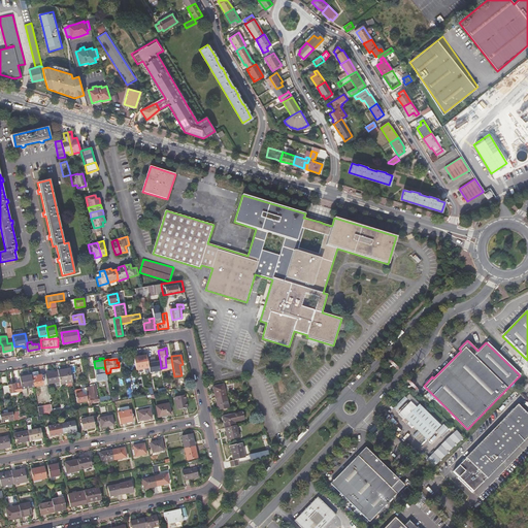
[(58,371),(58,372),(60,382),(60,385),(73,383),(71,373),(70,368),(58,371)]
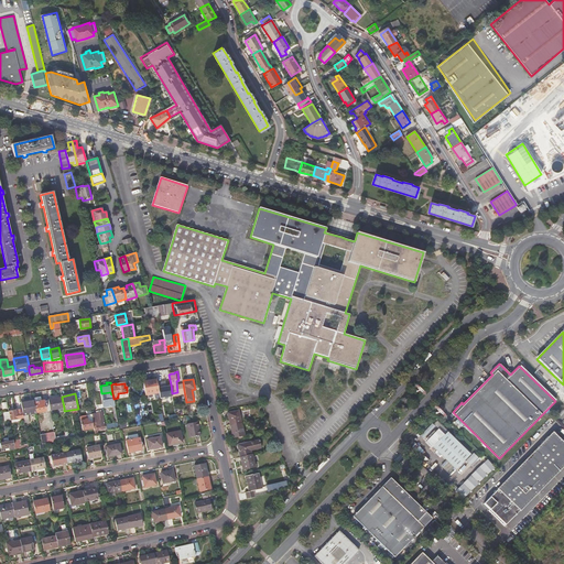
[(34,402),(36,413),(46,411),(44,400),(41,401),(41,396),(34,397),(34,400),(34,402)]
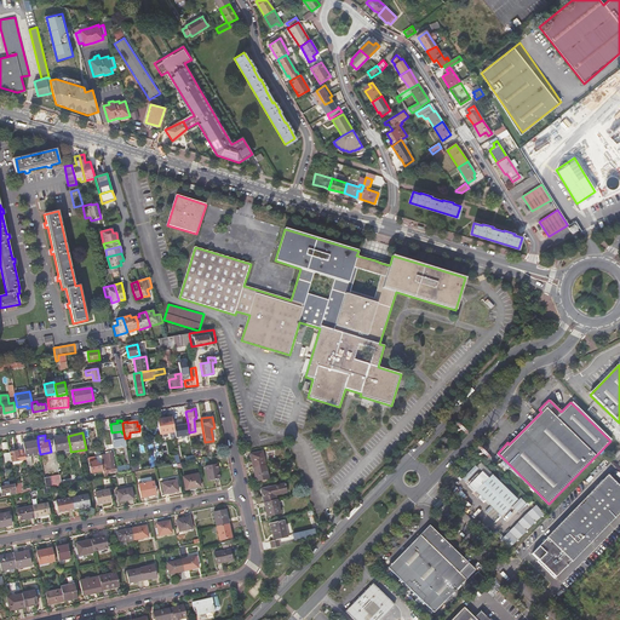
[(65,455),(72,454),(70,452),(70,448),(68,437),(53,440),(56,452),(64,449),(65,455)]
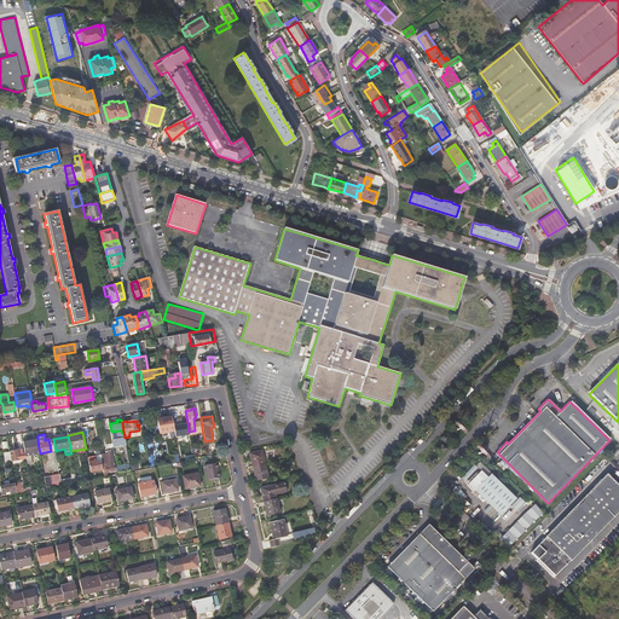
[(23,443),(24,450),(25,456),(40,453),(38,441),(38,439),(23,443)]
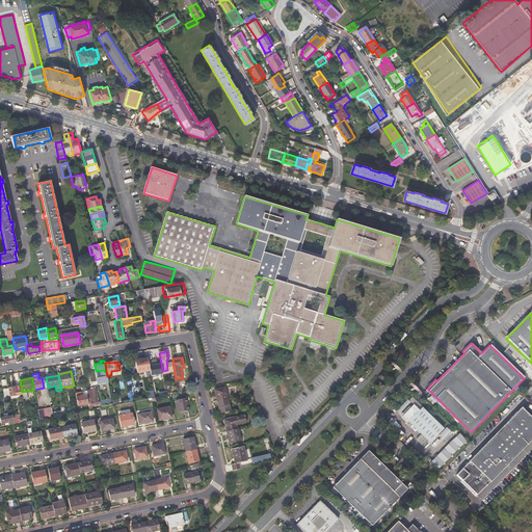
[(9,396),(22,394),(22,392),(21,387),(8,389),(9,396)]
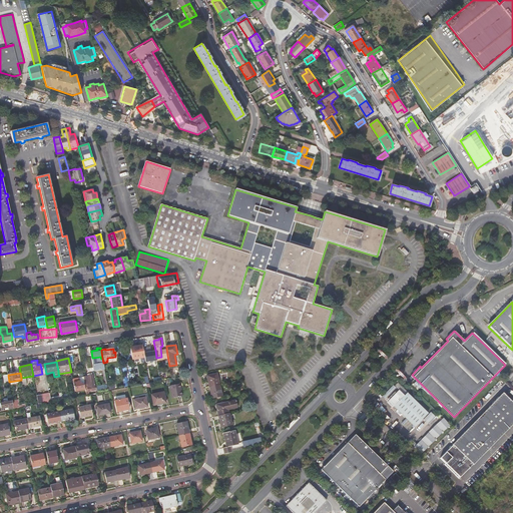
[(207,376),(210,387),(219,385),(217,374),(207,376)]
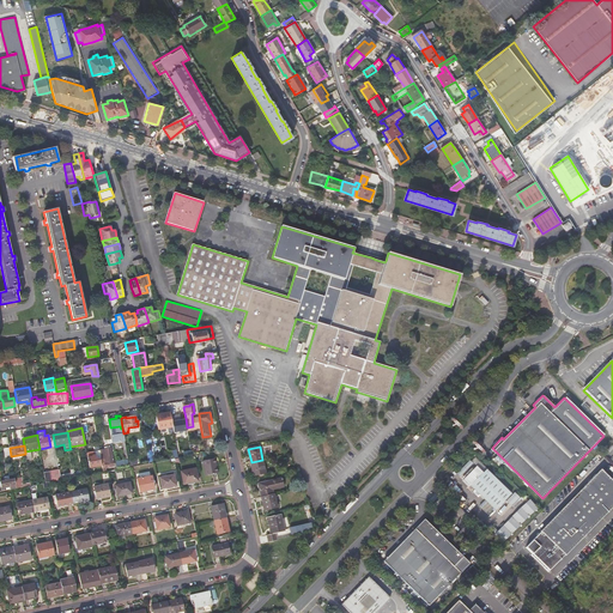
[(102,462),(103,468),(105,467),(105,468),(114,466),(111,449),(101,450),(101,455),(102,462)]
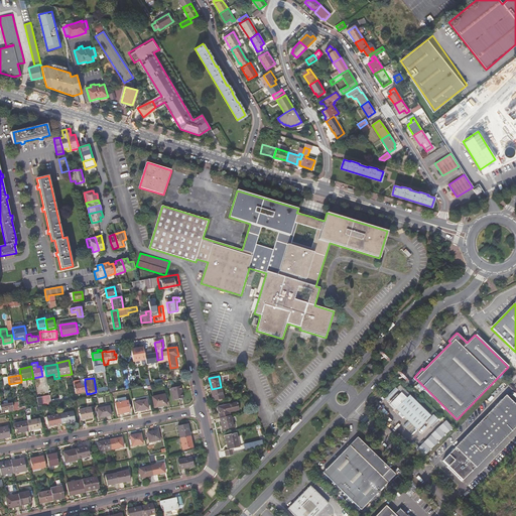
[(75,394),(76,399),(78,398),(77,393),(85,392),(84,386),(80,387),(80,386),(81,386),(81,383),(78,384),(74,385),(76,394),(75,394)]
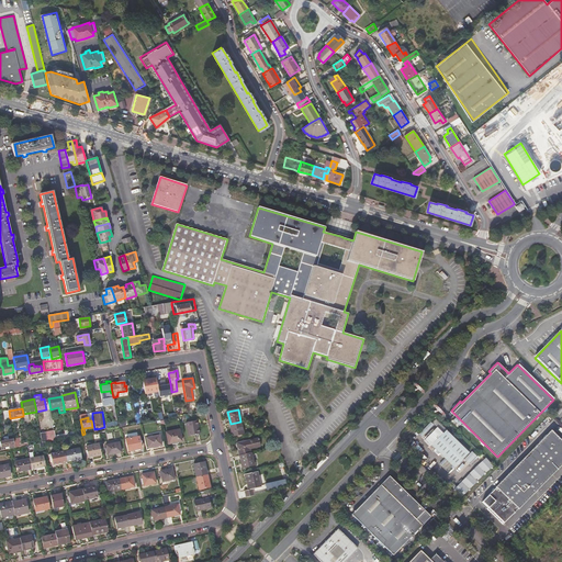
[(198,422),(187,423),(189,437),(200,435),(198,422)]
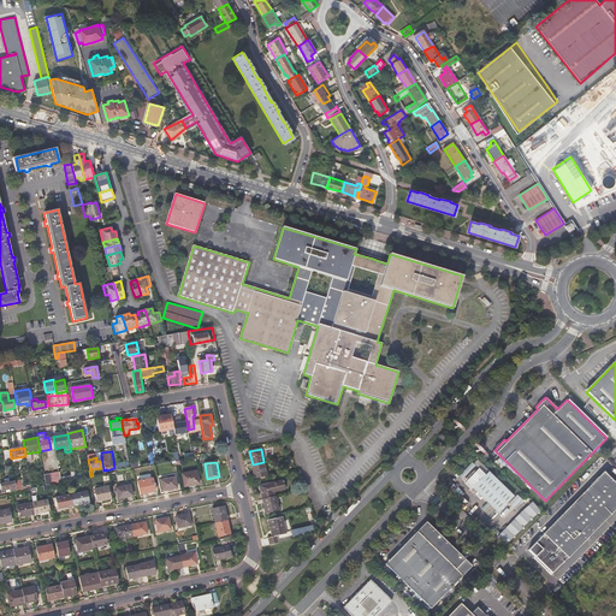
[(264,462),(253,465),(255,478),(267,475),(265,462),(264,462)]
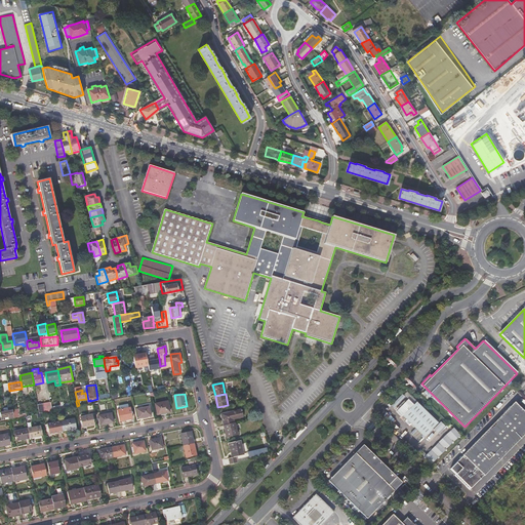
[(398,410),(426,437),(439,422),(418,402),(415,405),(409,399),(398,410)]
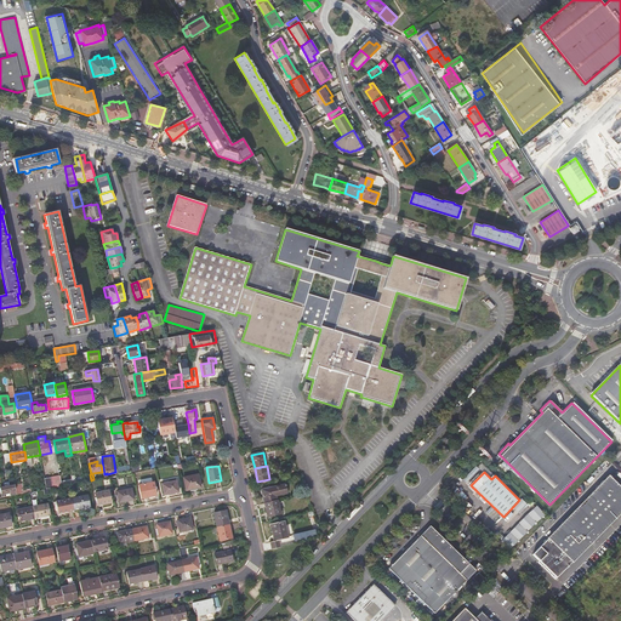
[(199,474),(183,478),(186,490),(201,488),(199,474)]
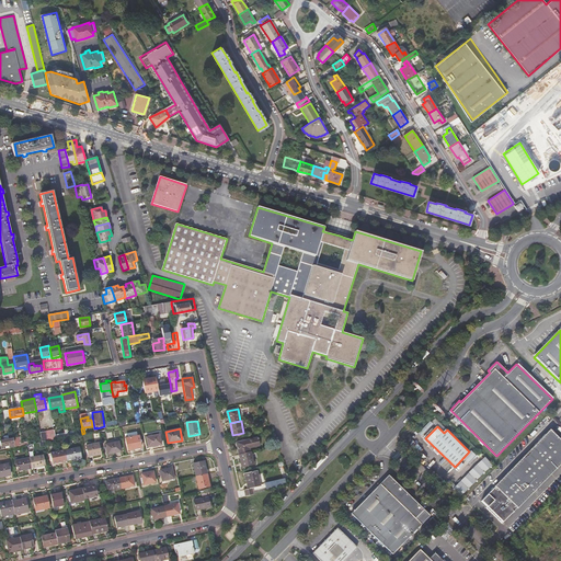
[(42,442),(55,439),(54,430),(41,432),(42,442)]
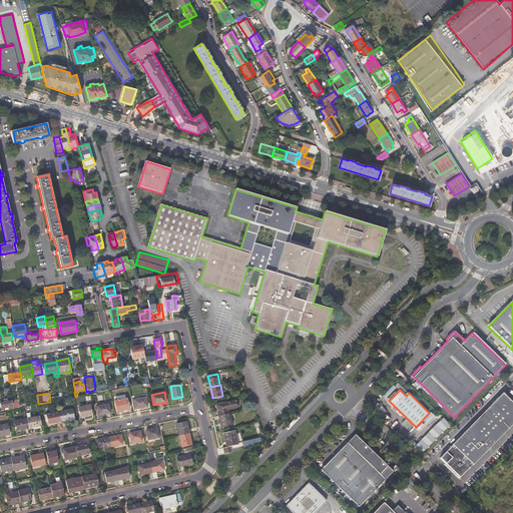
[(512,403),(504,395),(442,458),(461,477),(512,423),(512,403)]
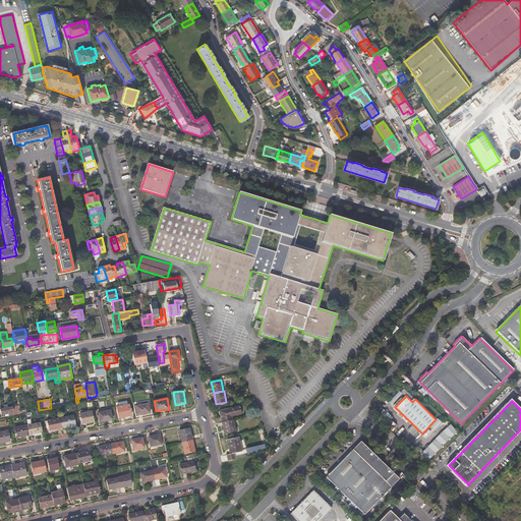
[(149,403),(136,406),(137,415),(150,412),(149,403)]
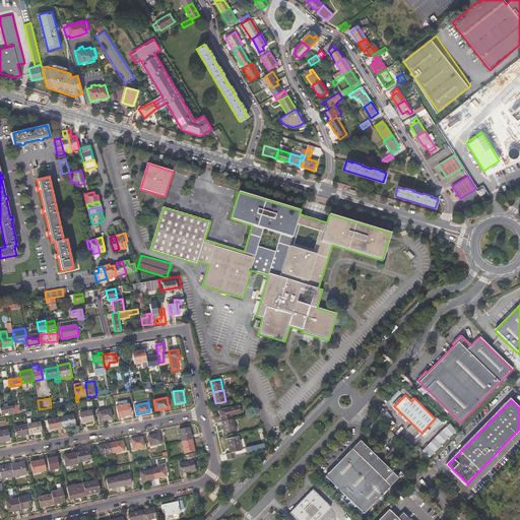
[(129,404),(117,406),(119,417),(131,414),(129,404)]
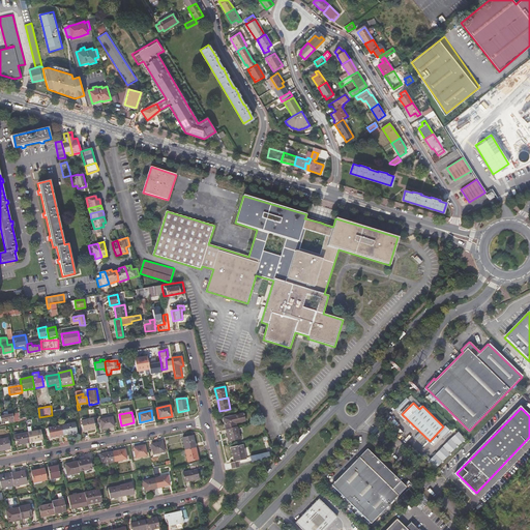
[(227,430),(236,427),(236,423),(246,421),(244,413),(224,418),(227,430)]
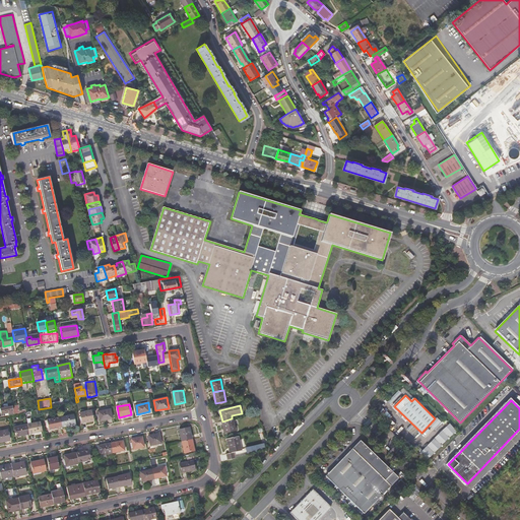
[(9,415),(14,414),(12,406),(0,408),(1,414),(8,413),(9,415)]
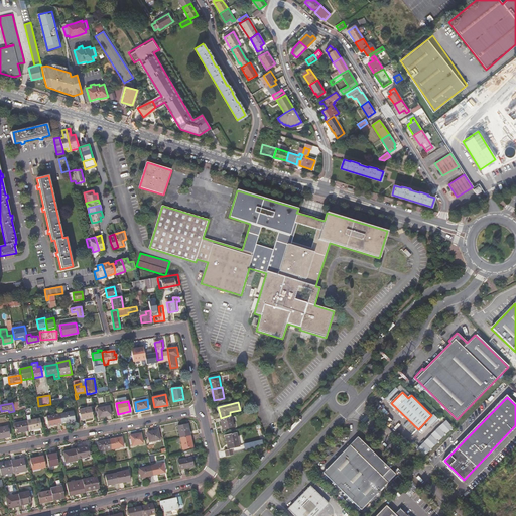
[(110,406),(98,408),(99,417),(111,415),(110,406)]
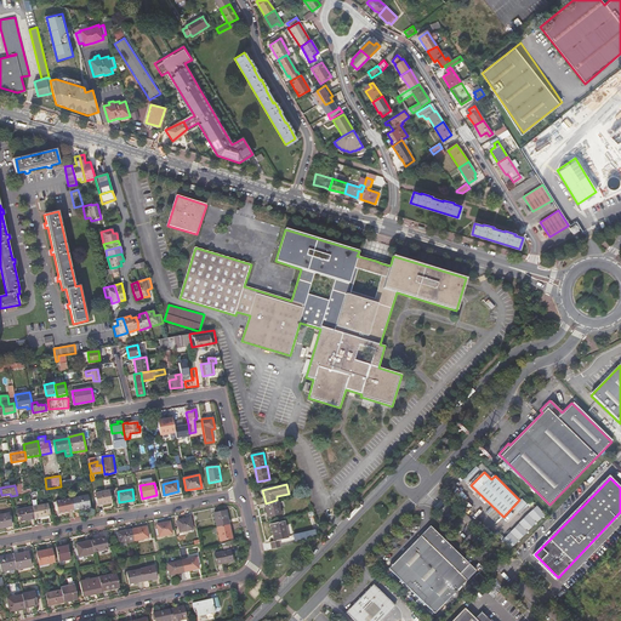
[(109,490),(96,493),(98,505),(112,502),(109,490)]
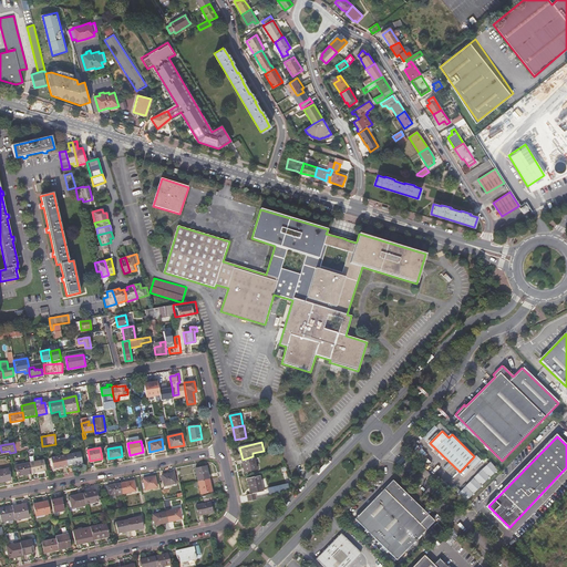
[(80,452),(65,454),(68,465),(82,463),(80,452)]
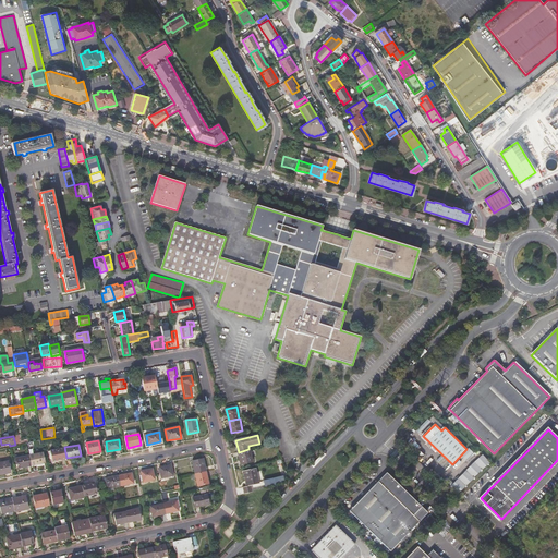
[(67,458),(64,447),(50,450),(52,461),(67,458)]
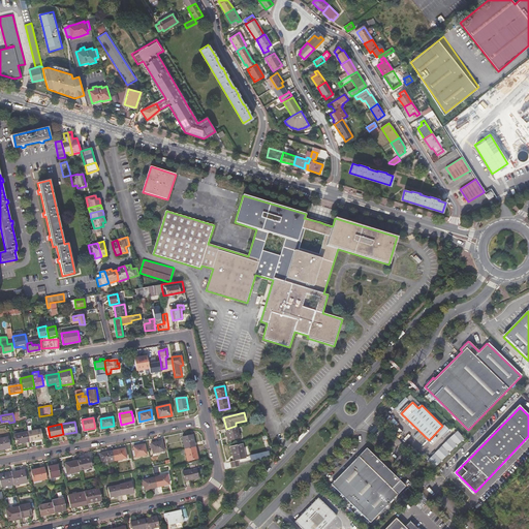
[(240,438),(238,426),(236,426),(226,429),(228,440),(240,438)]
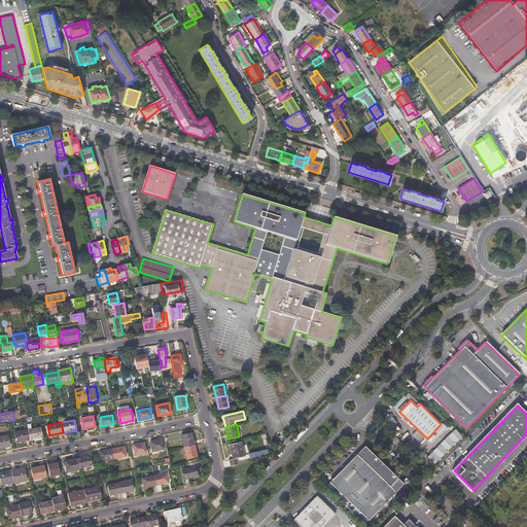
[(428,441),(441,452),(434,457),(438,460),(458,440),(444,425),(428,441)]
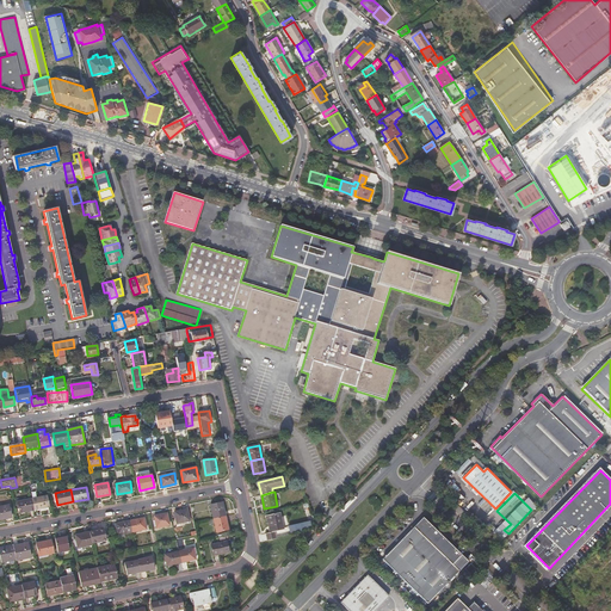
[(47,495),(32,498),(35,510),(49,506),(47,495)]
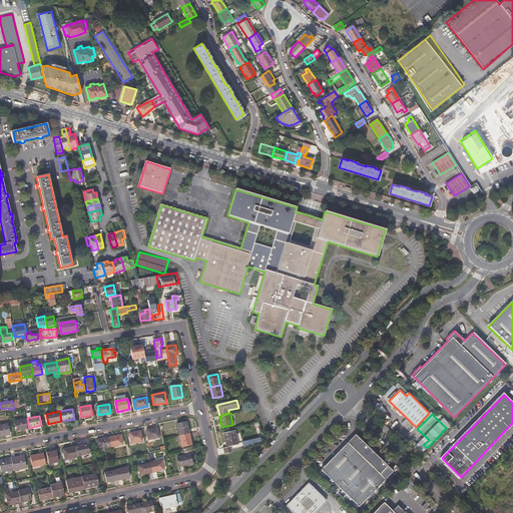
[(29,428),(27,418),(15,421),(17,430),(29,428)]
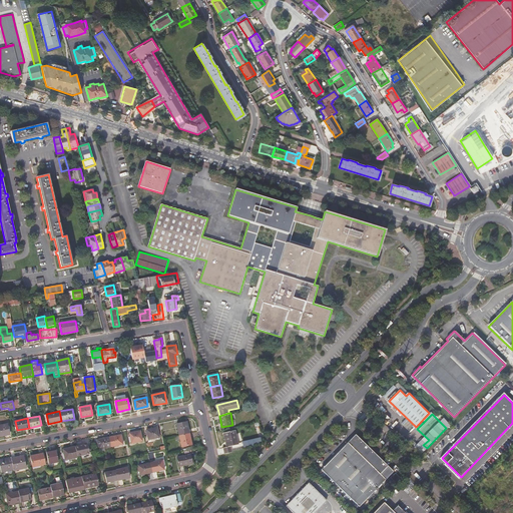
[(179,435),(189,433),(187,421),(177,423),(179,435)]
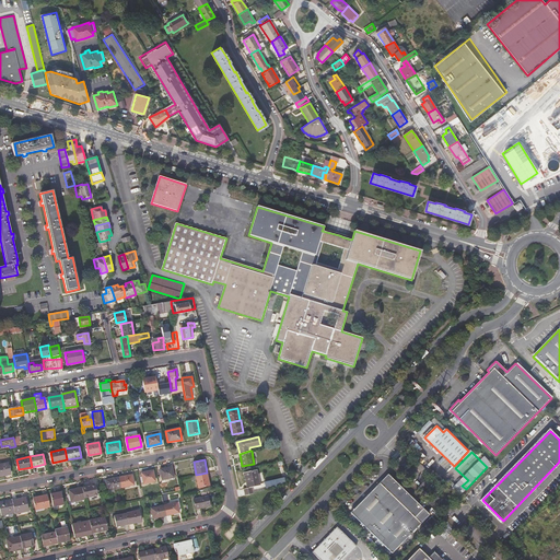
[(0,464),(0,476),(10,474),(8,463),(0,464)]
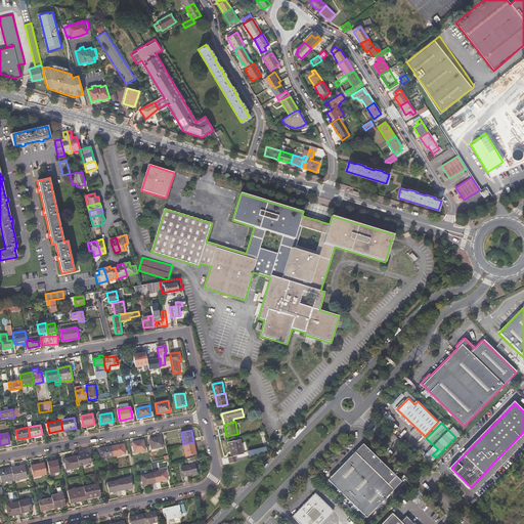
[(163,446),(161,436),(149,438),(151,448),(163,446)]
